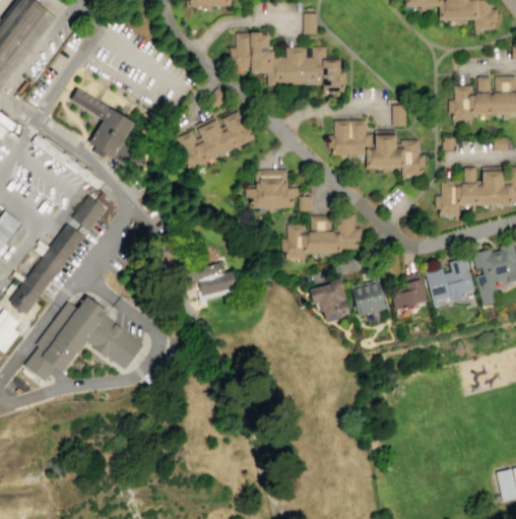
[(36,0),(48,10),(57,17),(46,31),(30,51),(17,68),(5,83),(0,89),(0,21),(13,5),(17,0),(36,0)]
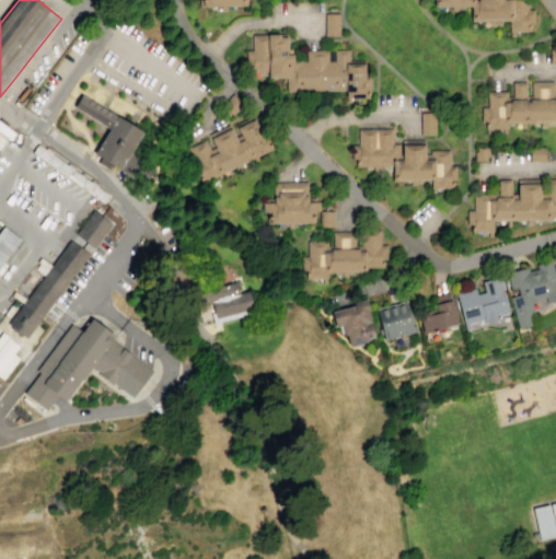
[(252,8),(252,0),(205,0),(205,8),(222,8),(222,9),(252,8)]
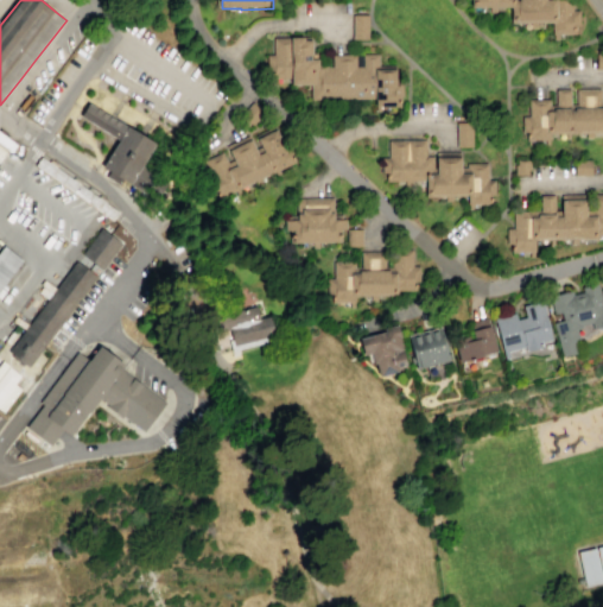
[(556,23),(514,24),(514,7),(507,7),(507,12),(499,12),(500,13),(493,13),(493,8),(474,8),(474,0),(576,0),(576,11),(583,11),(584,26),(579,26),(579,35),(556,35),(556,23)]
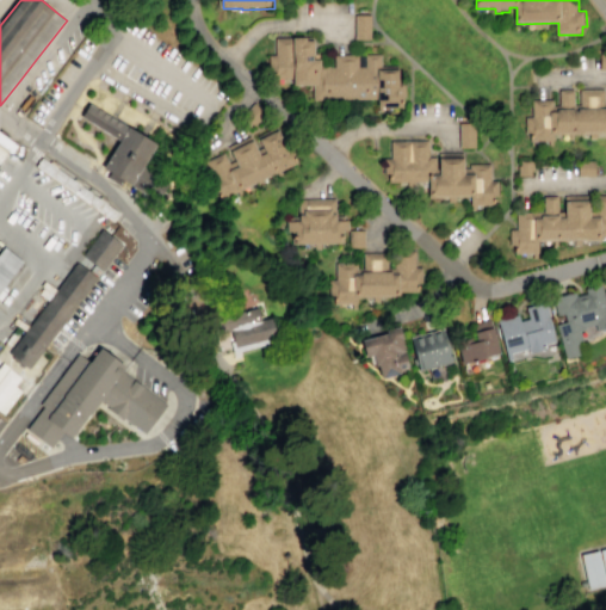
[(358,41),(358,16),(372,16),(372,39),(358,41)]
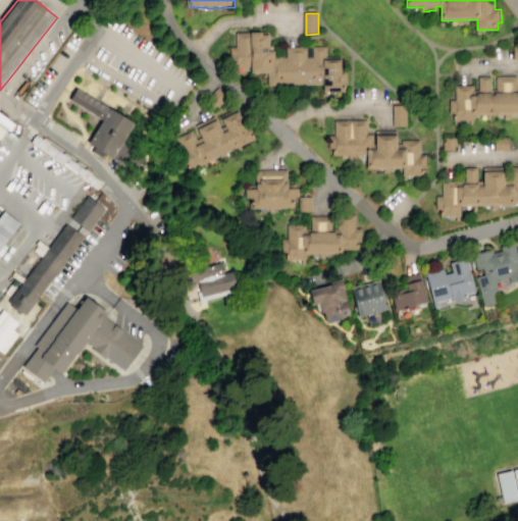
[(231,59),(231,48),(238,48),(238,33),(251,33),(251,30),(262,30),(262,32),(269,32),(269,45),(268,45),(268,49),(274,49),(274,58),(288,57),(288,48),(328,47),(328,57),(343,56),(343,70),(345,70),(346,93),(324,93),(324,85),(270,86),(269,73),(254,73),(254,70),(252,70),(252,68),(238,68),(238,59),(231,59)]
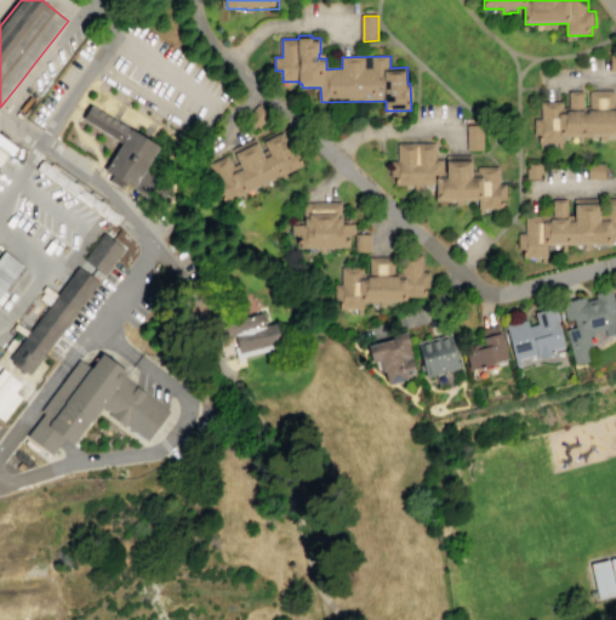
[(572,106),(572,90),(587,90),(587,106),(591,106),(589,90),(615,90),(615,135),(566,136),(566,142),(542,142),(542,134),(537,134),(537,118),(545,118),(545,101),(565,100),(565,107),(572,106)]
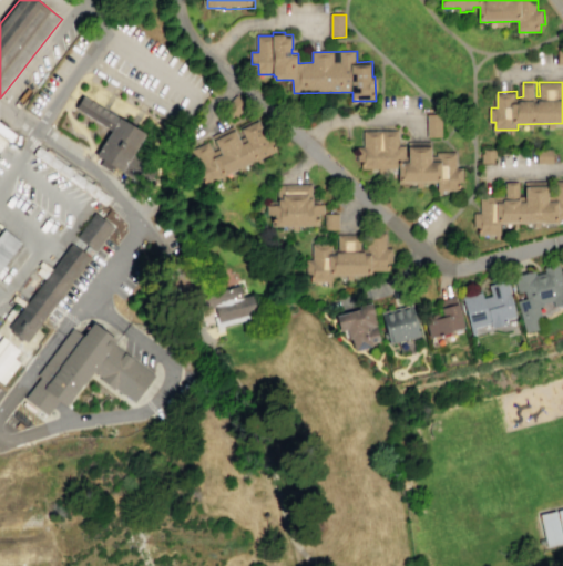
[(149,135),(135,126),(106,110),(85,96),(78,110),(113,131),(110,135),(102,148),(98,156),(105,162),(103,164),(118,173),(120,170),(149,187),(150,185),(155,188),(160,182),(154,178),(160,171),(143,160),(135,155),(149,135)]
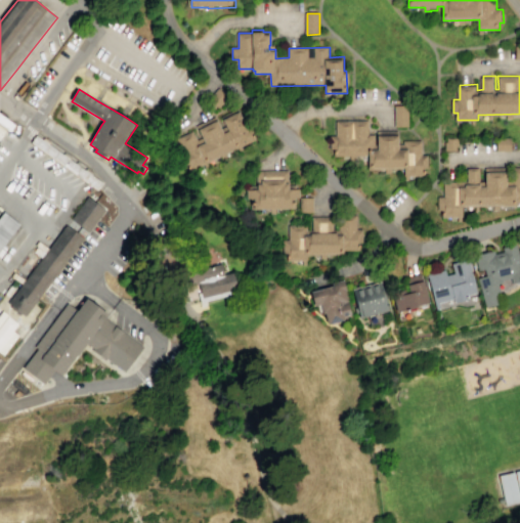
[(210,99),(221,89),(230,98),(220,109),(210,99)]
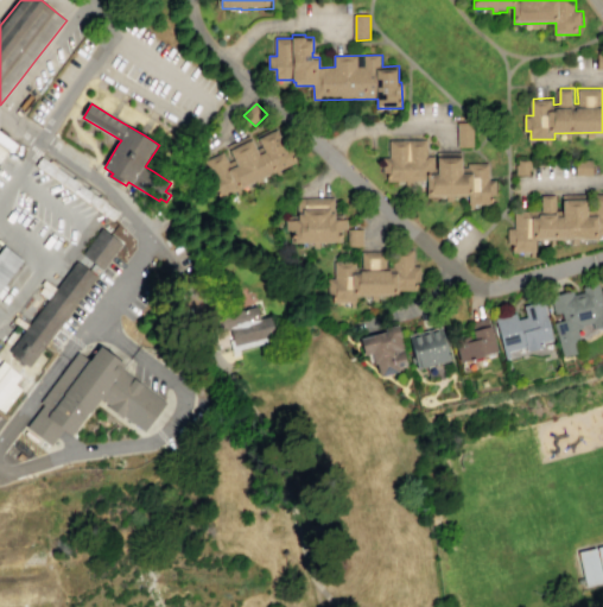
[(459,147),(459,122),(475,122),(475,147),(459,147)]
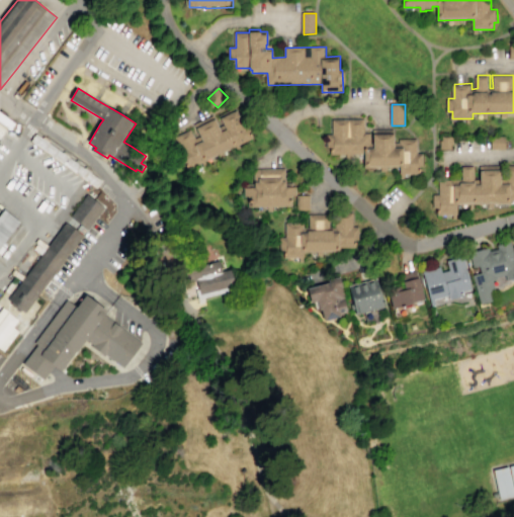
[(186,171),(210,159),(212,162),(218,160),(217,157),(220,155),(222,158),(226,156),(224,153),(237,147),(239,150),(241,148),(240,146),(254,139),(249,126),(246,128),(237,108),(222,116),(226,125),(221,127),(217,119),(197,128),(201,137),(196,139),(192,130),(176,138),(182,151),(177,153),(186,171)]
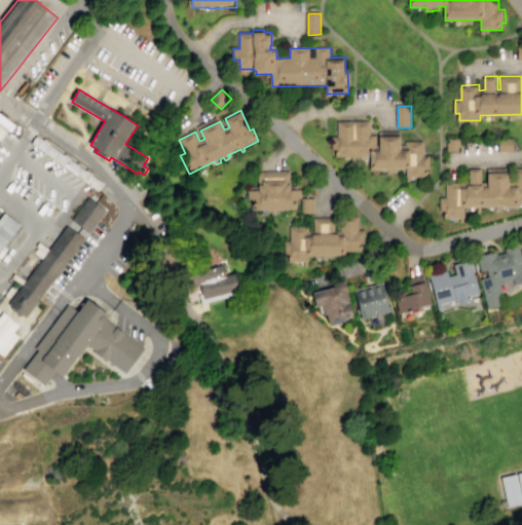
[(0,112),(0,123),(11,132),(16,124),(0,112)]
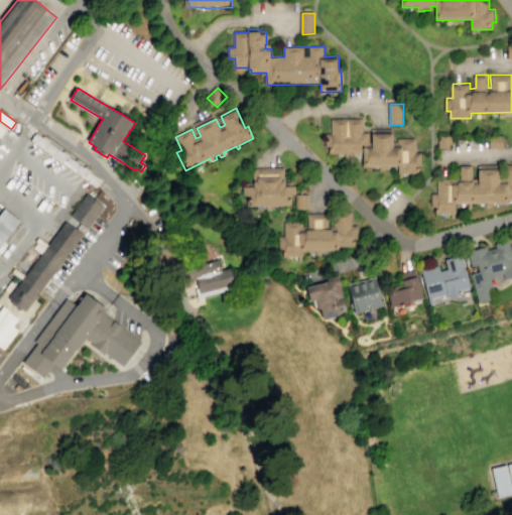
[(327,147),(327,134),(333,134),(332,120),(365,119),(365,130),(393,129),(393,142),(399,142),(399,140),(416,139),(416,153),(422,153),(422,166),(419,166),(419,173),(399,174),(399,167),(364,167),(364,154),(331,154),(331,147),(327,147)]
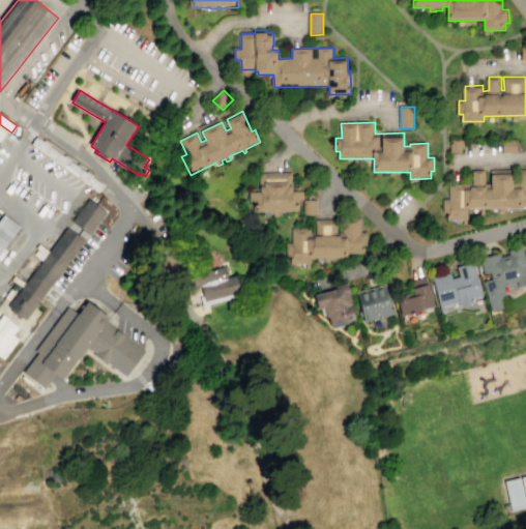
[(0,126),(8,134),(0,144),(0,126)]
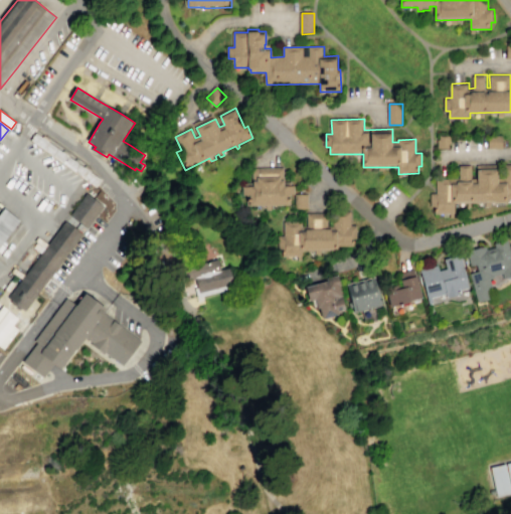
[(439,149),(439,141),(441,141),(441,136),(452,136),(452,145),(450,145),(450,149),(439,149)]
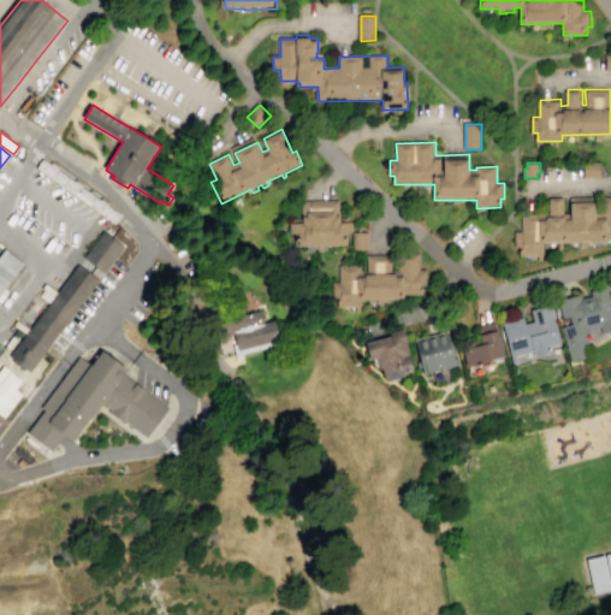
[(585,178),(585,163),(603,163),(603,178),(585,178)]
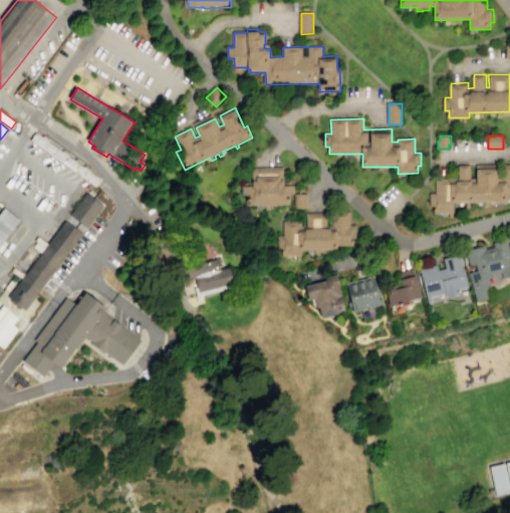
[(454,200),(454,203),(455,213),(435,214),(435,207),(431,207),(431,194),(437,194),(436,179),(459,179),(459,166),(470,166),(470,183),(477,182),(477,168),(497,167),(497,178),(504,178),(504,166),(509,165),(509,199),(505,199),(454,200)]
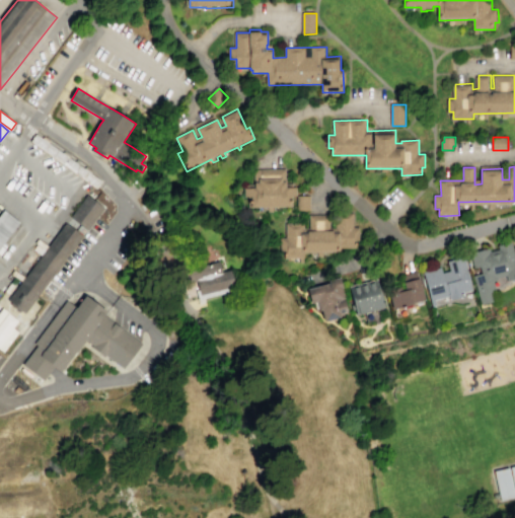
[(287,189),(298,188),(298,197),(294,197),(294,207),(250,208),(250,197),(246,197),(245,188),(255,188),(255,169),(287,169),(287,189)]
